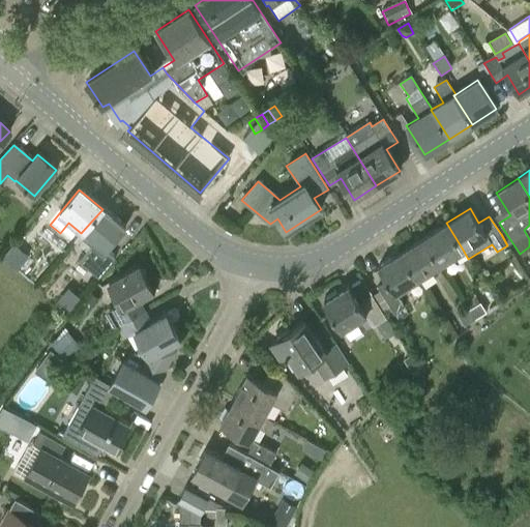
[(116,259),(106,251),(125,228),(102,209),(81,233),(82,234),(75,243),(86,254),(79,262),(98,280),(116,259)]
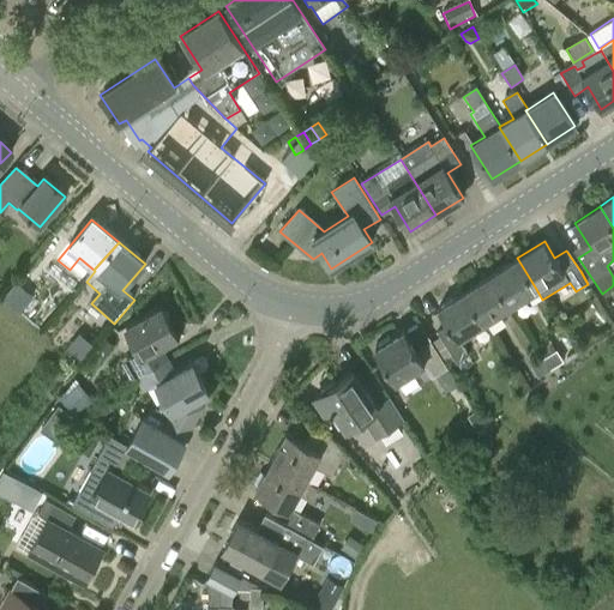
[(511,306),(536,289),(517,258),(491,275),(511,306)]
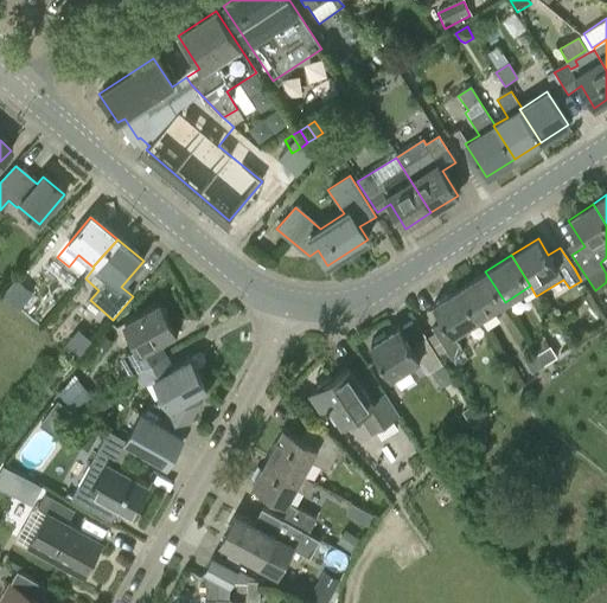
[(478,319),(505,302),(485,271),(459,288),(478,319)]
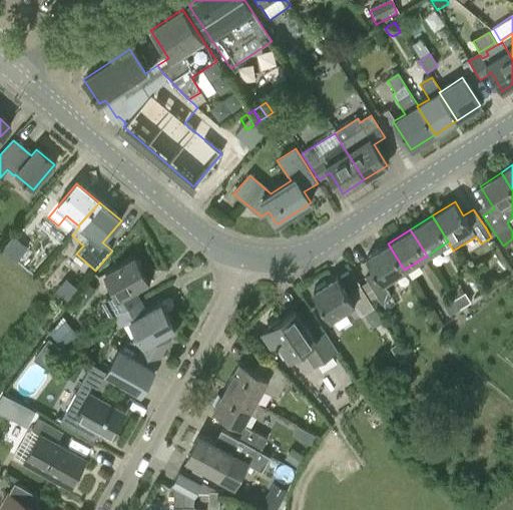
[(14,264),(25,250),(13,240),(2,253),(14,264)]
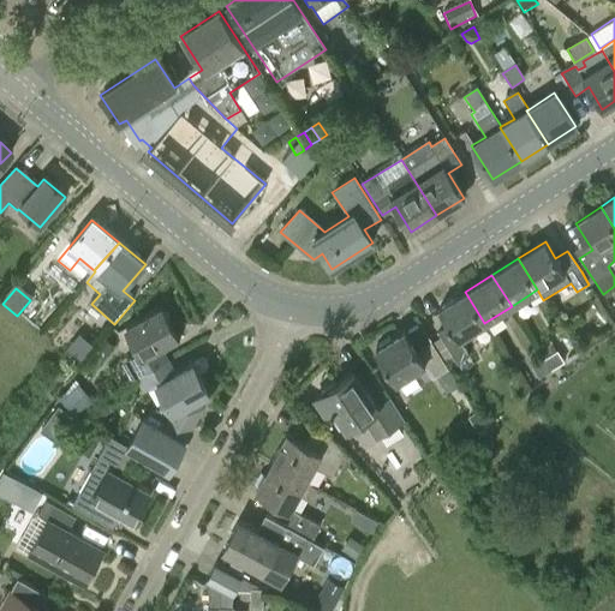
[(458,364),(469,357),(458,340),(484,323),(465,292),(439,309),(449,327),(439,334),(458,364)]
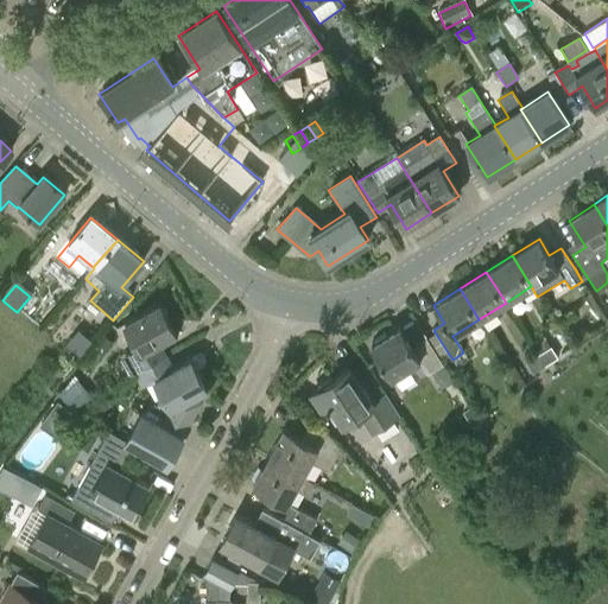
[(160,305),(124,325),(138,351),(124,358),(133,375),(166,357),(159,344),(176,335),(160,305)]
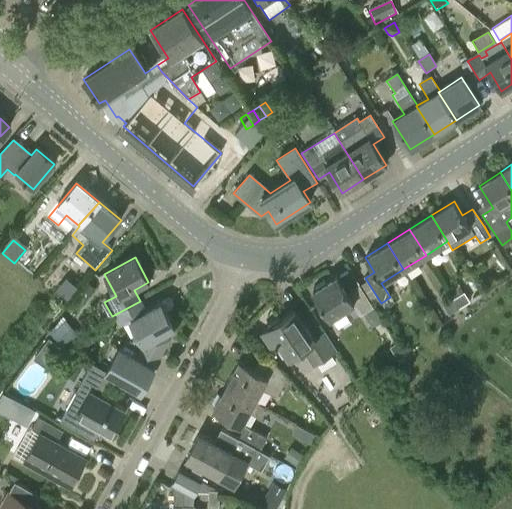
[(363,314),(373,308),(351,272),(339,280),(336,276),(313,290),(330,319),(353,305),(360,316),(363,314)]
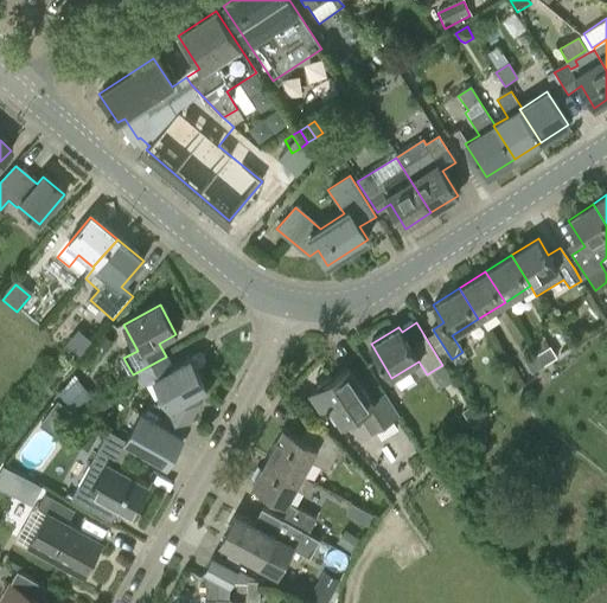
[(537,355),(544,366),(556,359),(550,348),(537,355)]
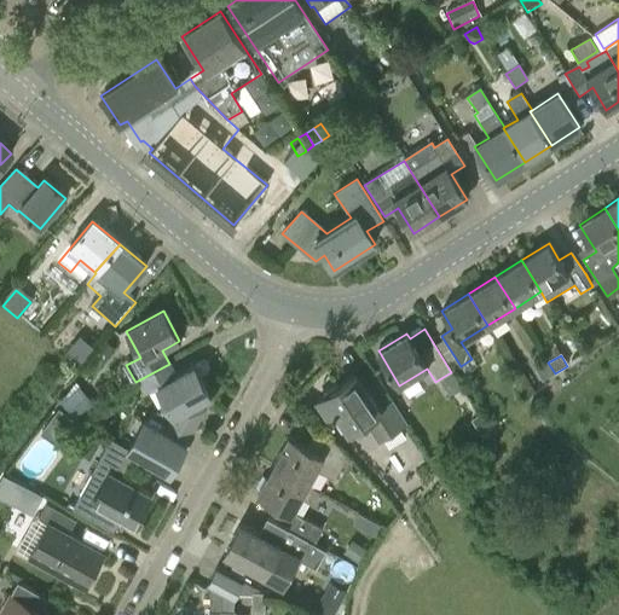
[(555,373),(548,363),(534,371),(542,382),(555,373)]
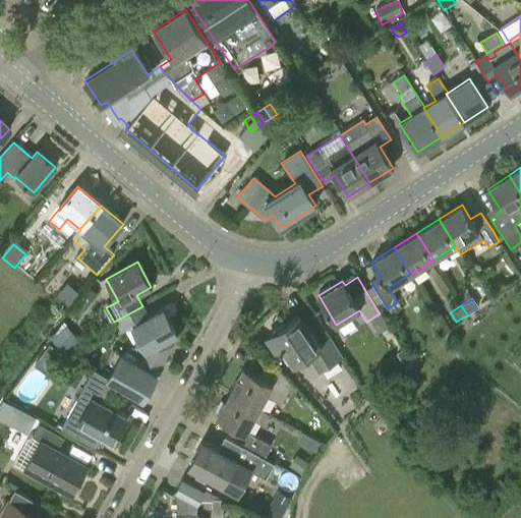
[(120,355),(107,380),(113,383),(142,399),(172,345),(169,339),(177,335),(163,308),(148,317),(142,306),(114,322),(121,336),(133,329),(146,350),(137,364),(120,355)]
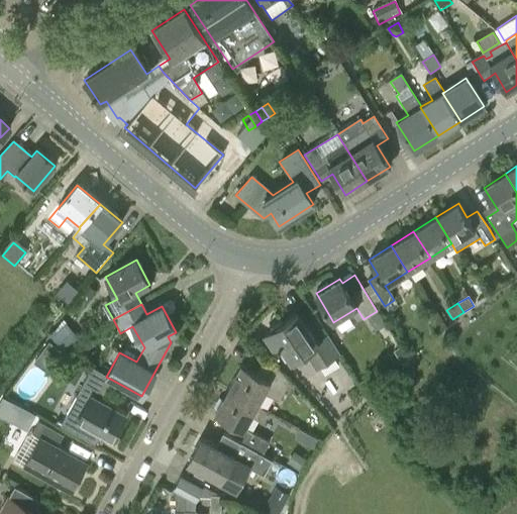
[(386,326),(377,311),(367,317),(376,332),(386,326)]
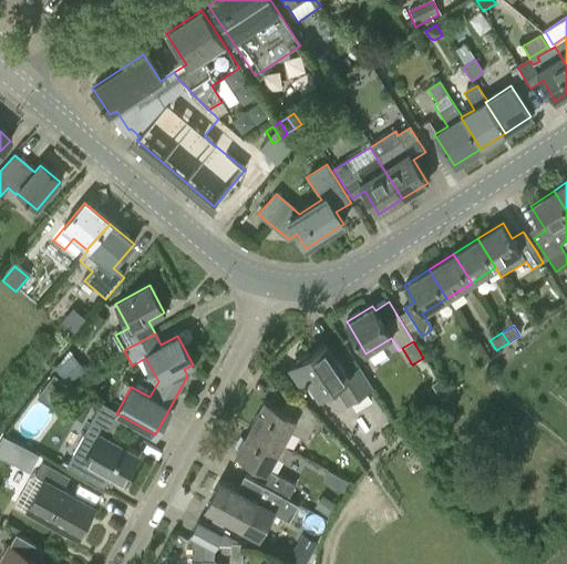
[(337,397),(340,395),(348,406),(371,390),(358,370),(347,378),(325,346),(290,369),(300,385),(306,381),(309,380),(320,397),(331,390),(337,397)]
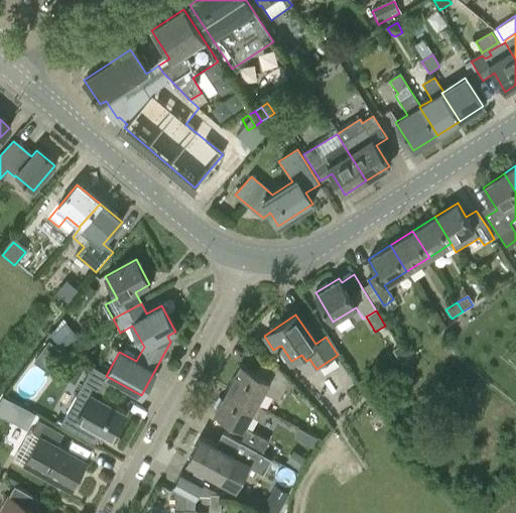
[(66,356),(80,342),(66,328),(51,341),(66,356)]
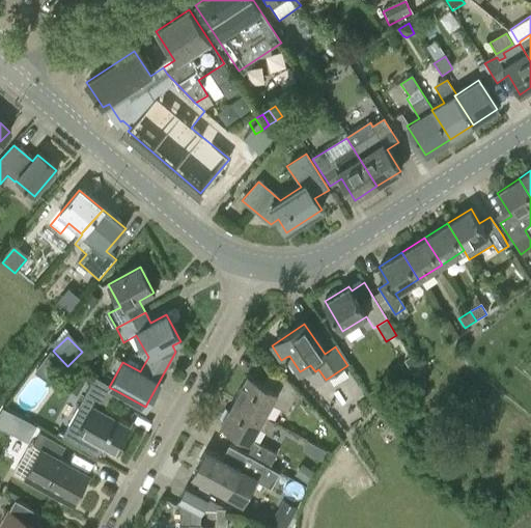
[(406,363),(411,370),(417,366),(412,359),(406,363)]
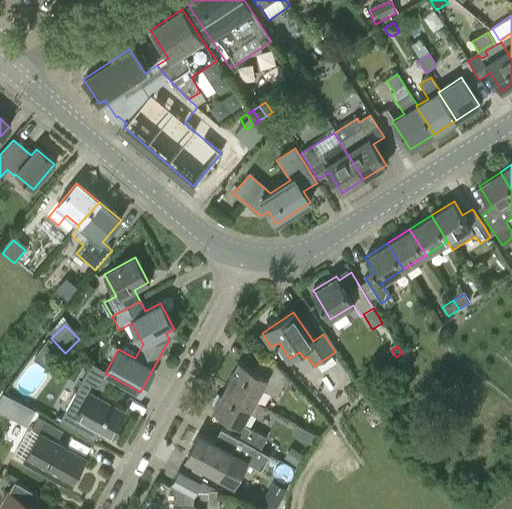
[(253,404),(253,403),(261,390),(276,398),(287,379),(275,369),(259,360),(252,372),(238,364),(225,388),(253,404)]
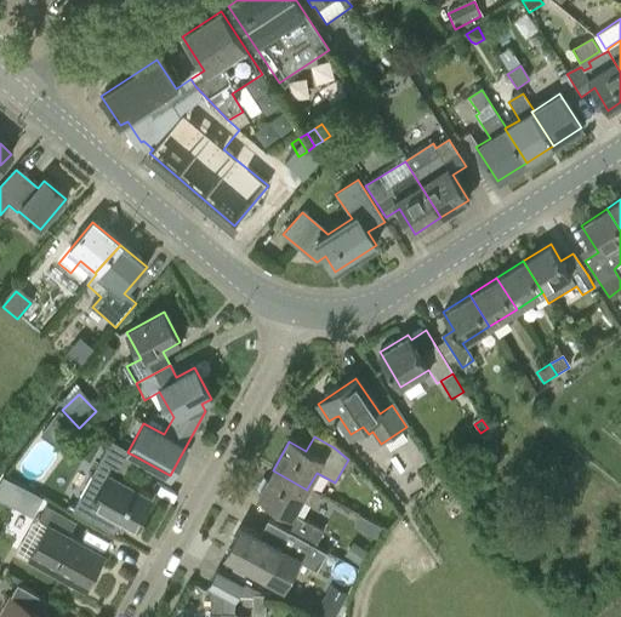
[(120,483),(135,456),(127,452),(112,443),(93,478),(80,501),(73,515),(114,537),(121,524),(135,531),(153,501),(120,483)]
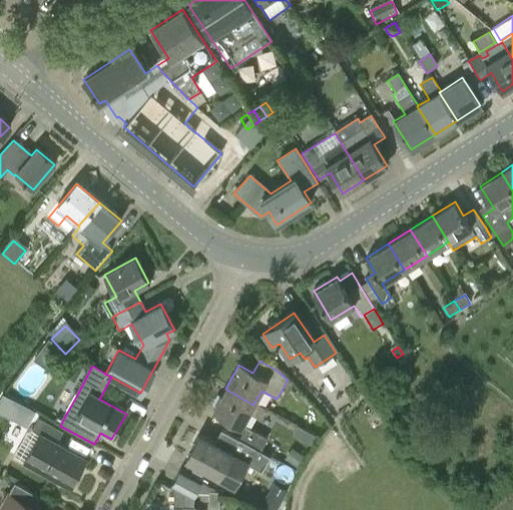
[(225,389),(212,412),(224,419),(227,420),(240,428),(247,415),(259,421),(265,410),(253,404),(253,405),(225,389)]
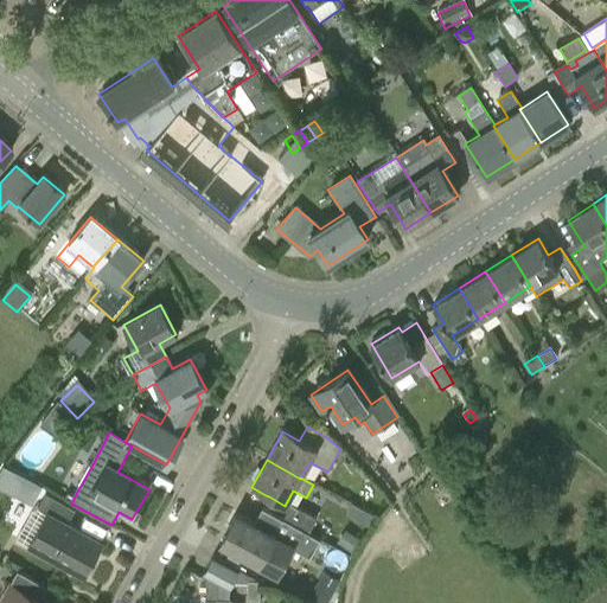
[(0,473),(0,488),(10,494),(20,476),(4,467),(0,473)]
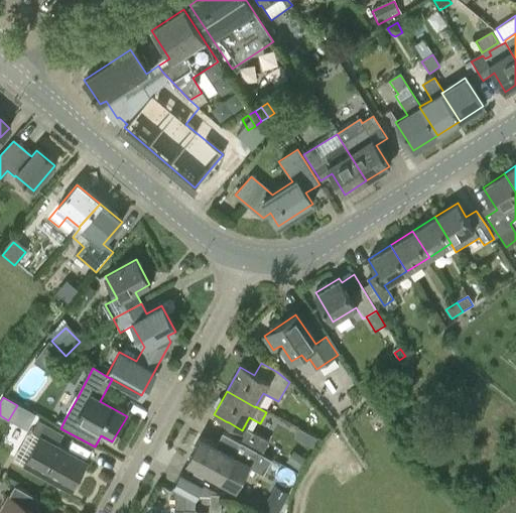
[(40,421),(33,433),(27,437),(14,461),(70,491),(78,477),(76,476),(84,461),(61,449),(68,437),(40,421)]
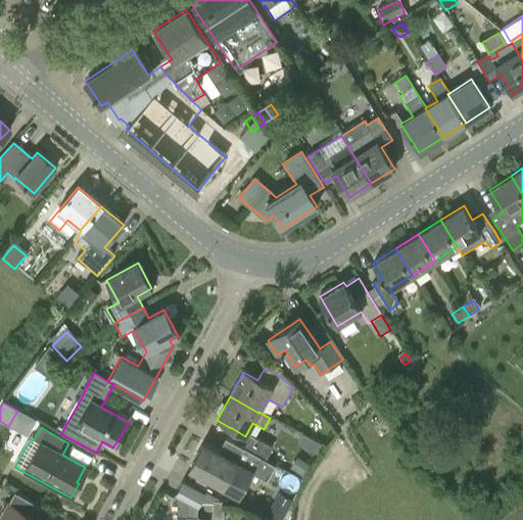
[(243,451),(265,462),(272,448),(250,437),(243,451)]
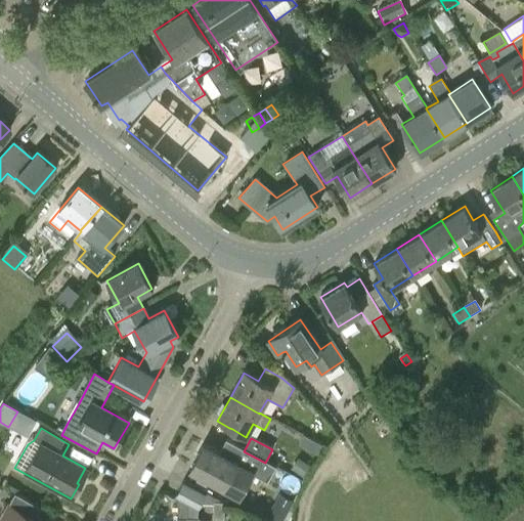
[(274,468),(265,463),(244,451),(225,441),(225,442),(226,443),(220,456),(219,454),(204,446),(190,470),(221,487),(221,488),(238,498),(251,476),(265,484),(274,468)]
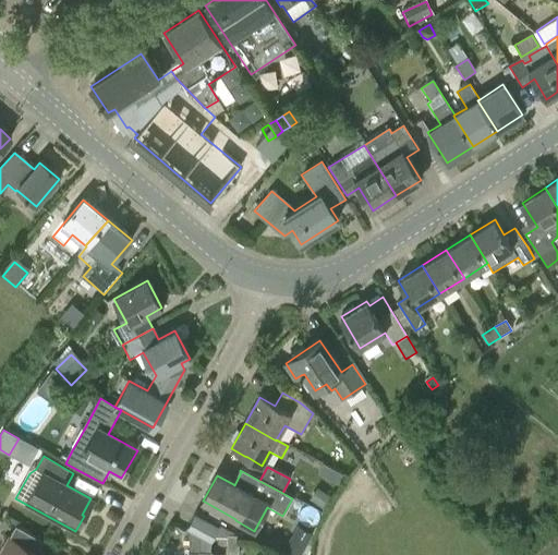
[(330,499),(317,490),(310,501),(324,510),(330,499)]
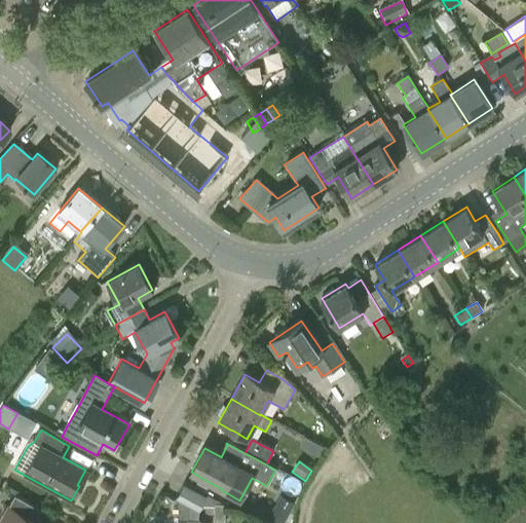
[(184,484),(174,502),(178,505),(188,509),(187,521),(187,522),(201,522),(198,522),(198,514),(202,507),(208,497),(199,492),(184,484)]
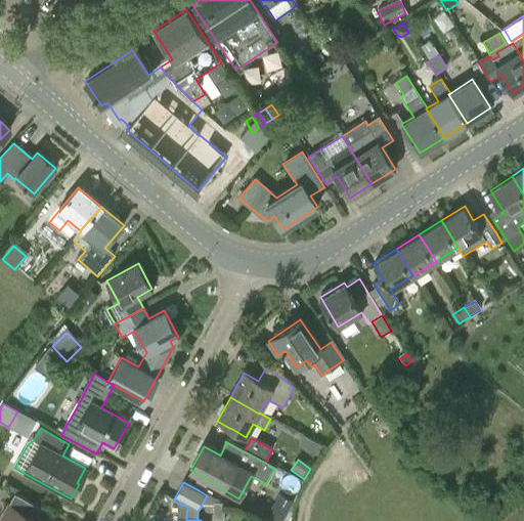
[(39,507),(14,494),(1,519),(3,520),(36,520),(32,518),(39,507)]
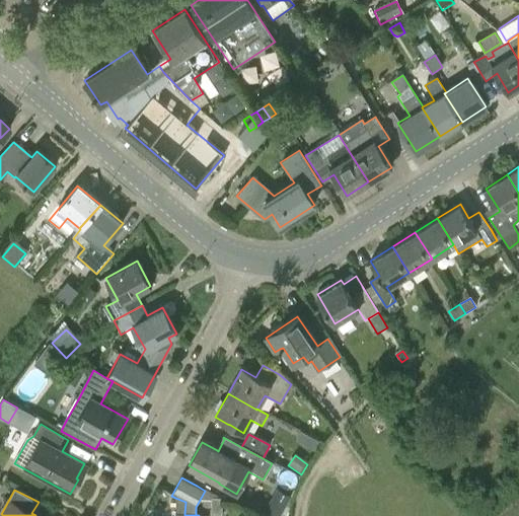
[(175,498),(175,513),(175,515),(184,515),(184,514),(186,502),(175,498)]
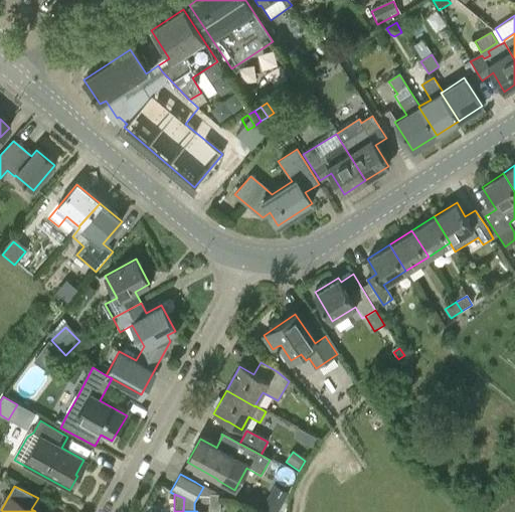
[(210,495),(209,496),(208,511),(219,511),(220,495),(210,495)]
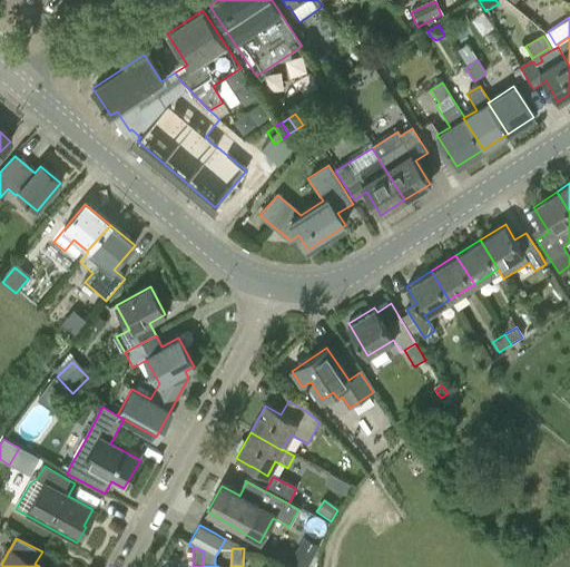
[(310,566),(313,560),(297,551),(291,565),(293,566),(310,566)]
